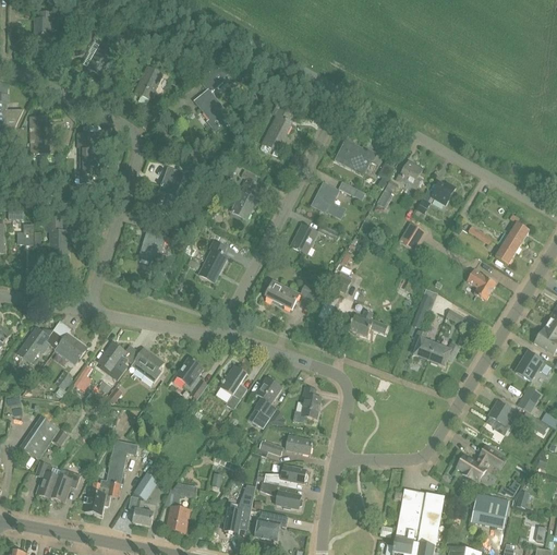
[(34,41),(49,41),(50,19),(52,19),(52,11),(38,11),(38,17),(34,17),(34,41)]
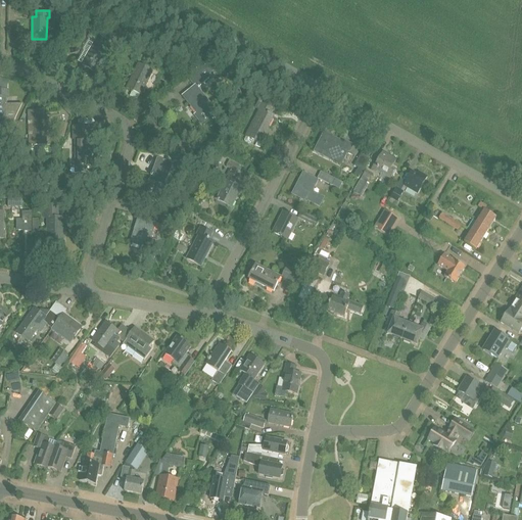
[(105,14),(102,19),(110,25),(114,18),(105,14)]
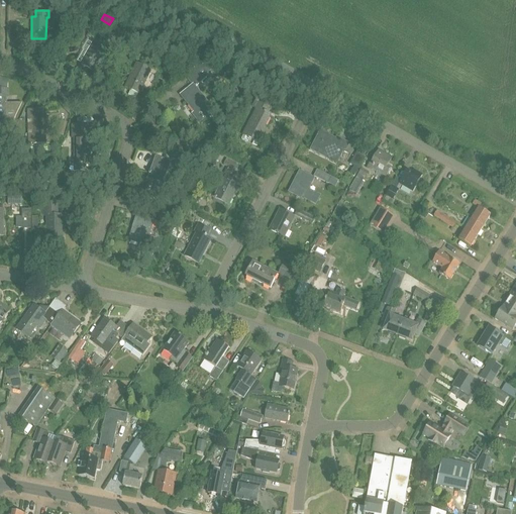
[(119,21),(113,31),(124,38),(130,27),(119,21)]
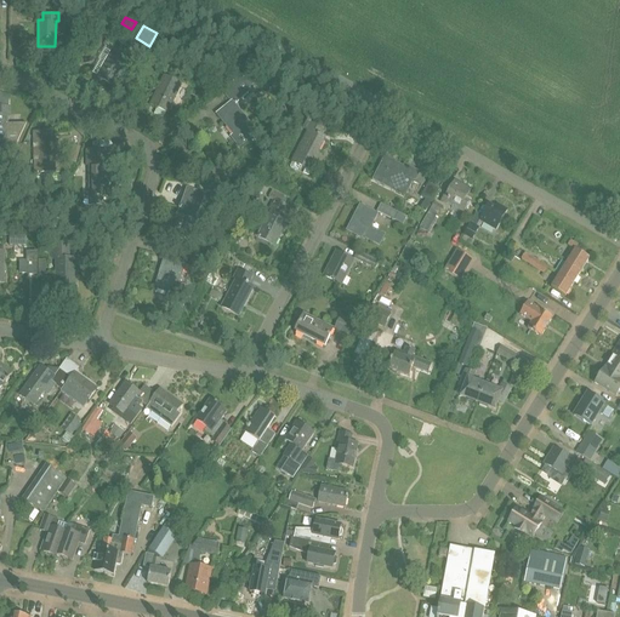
[(159,32),(153,43),(171,52),(177,41),(159,32)]
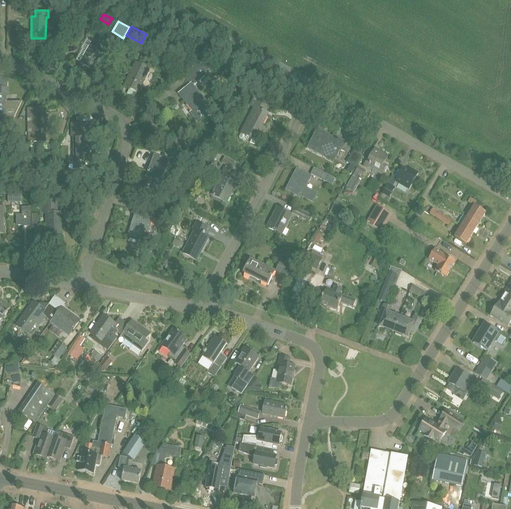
[(79,60),(92,68),(105,45),(92,38),(79,60)]
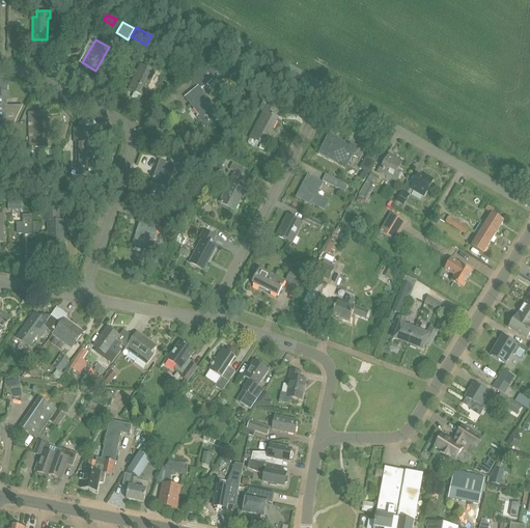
[(128,86),(142,93),(155,70),(140,62),(128,86)]
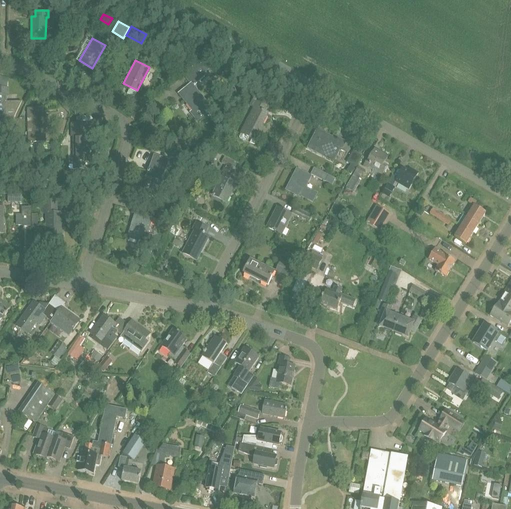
[(190,110),(196,118),(211,106),(192,84),(206,72),(196,61),(182,73),(190,82),(178,91),(193,108),(190,110)]
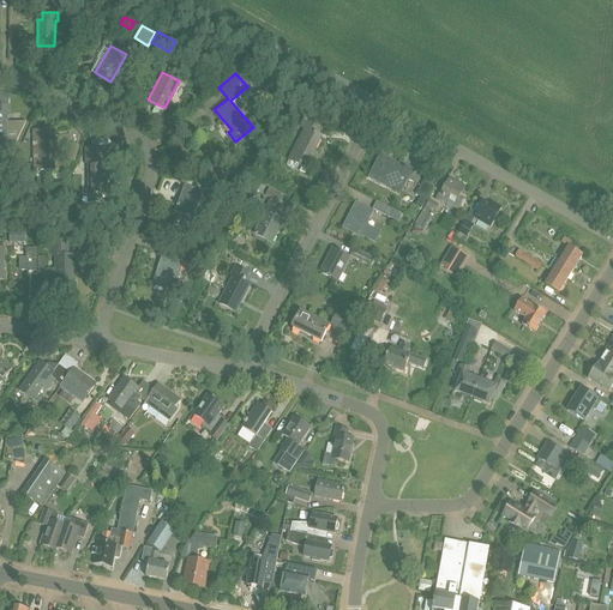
[(0,156),(7,156),(7,145),(12,145),(25,119),(6,119),(6,112),(10,112),(8,102),(0,102),(0,156)]
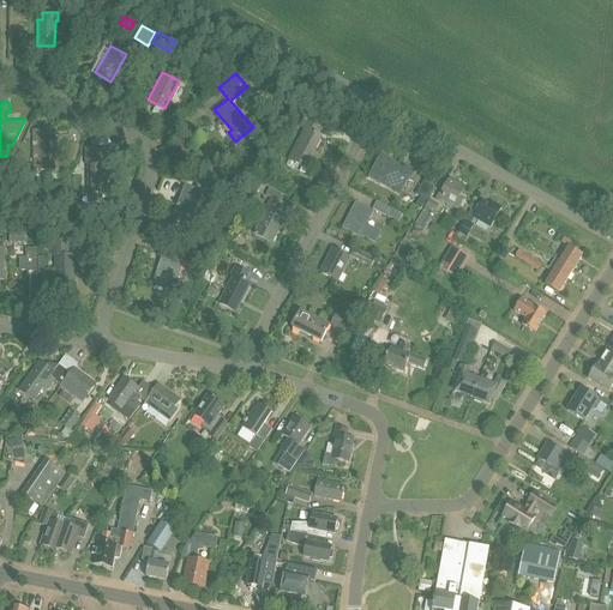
[(296,159),(308,165),(314,155),(311,153),(322,133),(317,130),(319,124),(304,115),(301,122),(305,125),(289,156),(286,162),(287,163),(292,167),(294,165),(296,159)]
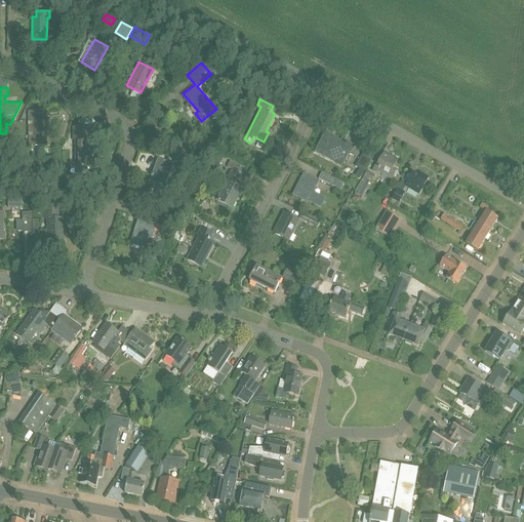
[(33,143),(33,144),(49,143),(48,116),(43,116),(42,109),(27,109),(28,143),(33,143)]
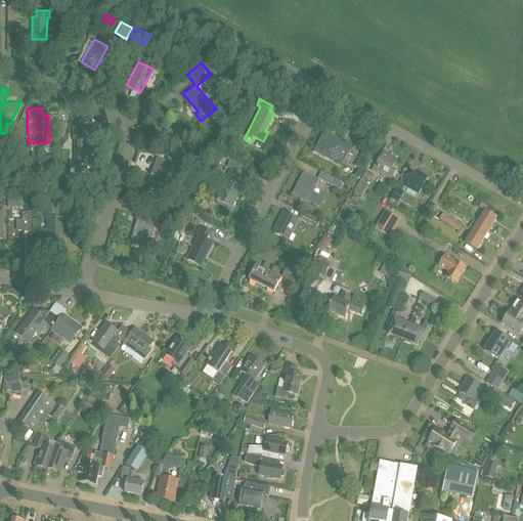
[(75,163),(76,171),(85,171),(84,163),(91,163),(90,136),(85,136),(85,124),(74,124),(74,130),(72,130),(72,137),(75,137),(75,163)]
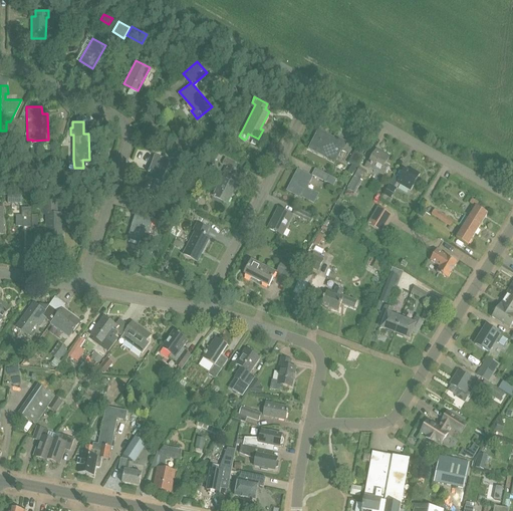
[(343,142),(318,129),(311,142),(326,150),(323,154),(334,159),(343,142)]
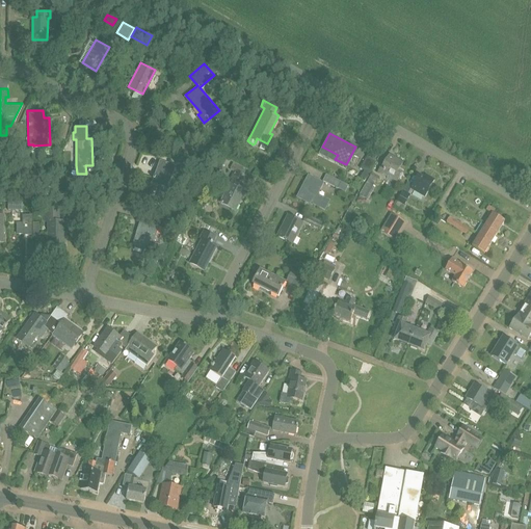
[(211,156),(221,144),(214,138),(204,150),(211,156)]
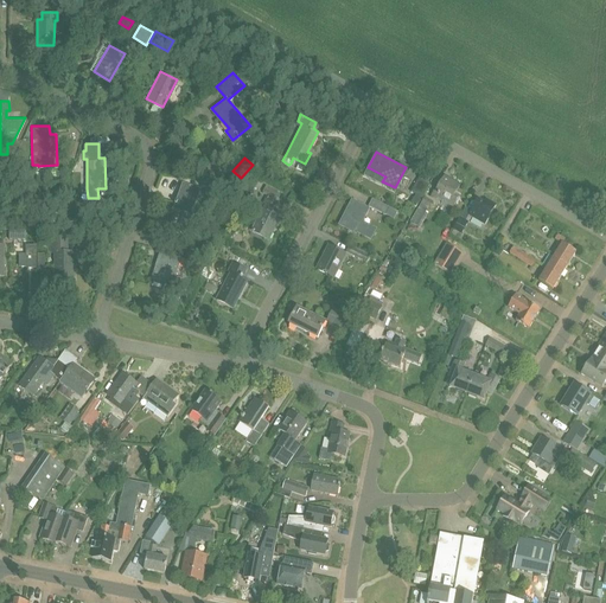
[(437,193),(453,203),(459,192),(454,190),(459,181),(445,173),(434,190),(433,190),(429,194),(435,197),(437,193)]
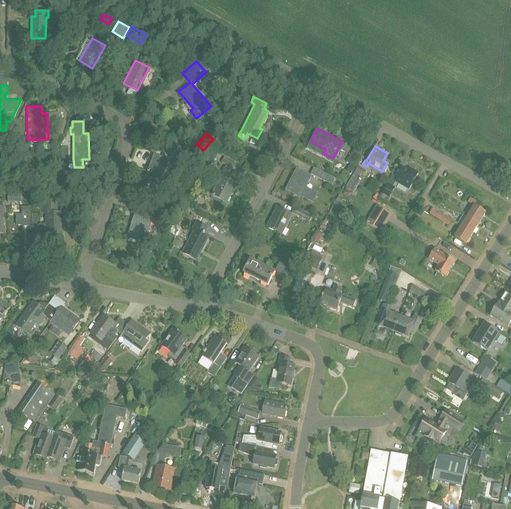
[(345,169),(350,172),(361,154),(352,148),(346,159),(350,161),(345,169)]
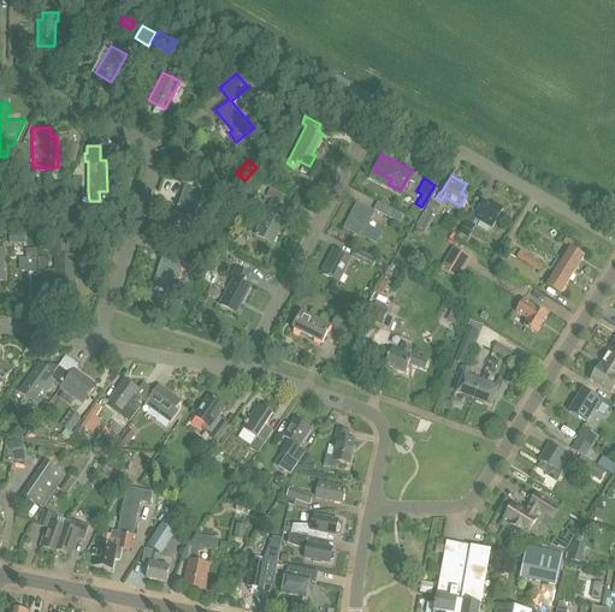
[(179,232),(195,237),(207,201),(200,198),(202,188),(185,183),(177,208),(187,212),(179,232)]
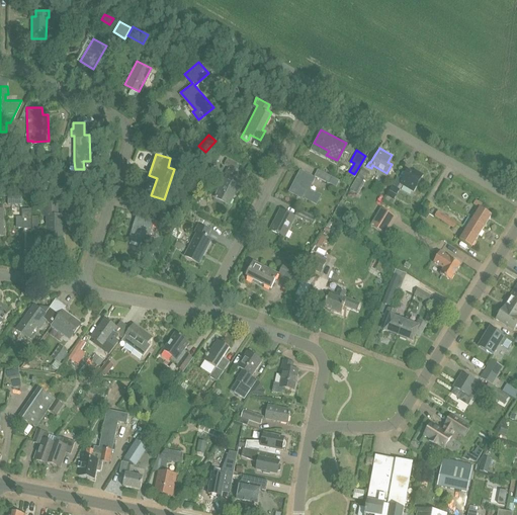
[(214,195),(229,201),(241,178),(237,176),(240,169),(236,167),(239,163),(227,156),(224,162),(228,164),(225,170),(227,172),(214,195)]
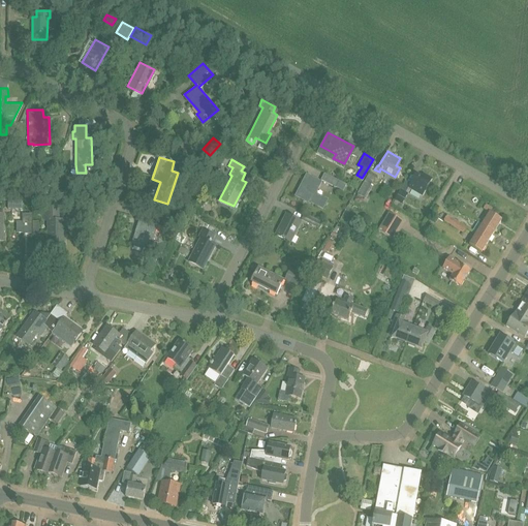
[(362,198),(366,200),(369,195),(367,193),(373,183),(371,182),(372,179),(373,180),(376,173),(369,168),(366,175),(356,191),(364,195),(362,198)]
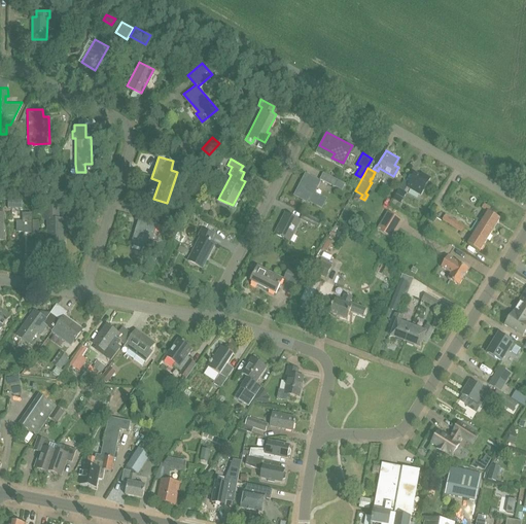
[(319,177),(334,184),(338,178),(323,170),(319,177)]
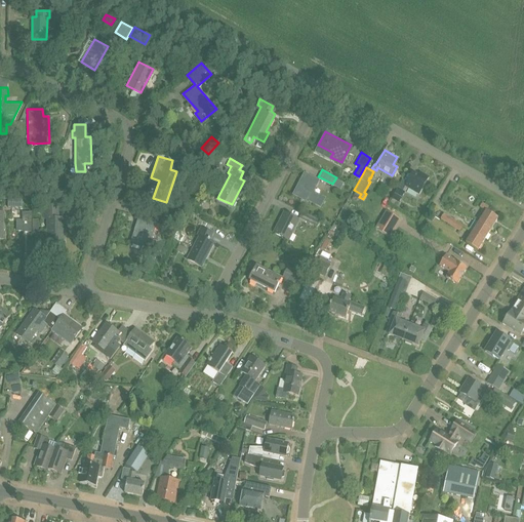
[(407,184),(418,191),(428,174),(419,170),(417,173),(412,170),(407,181),(408,182),(407,184)]
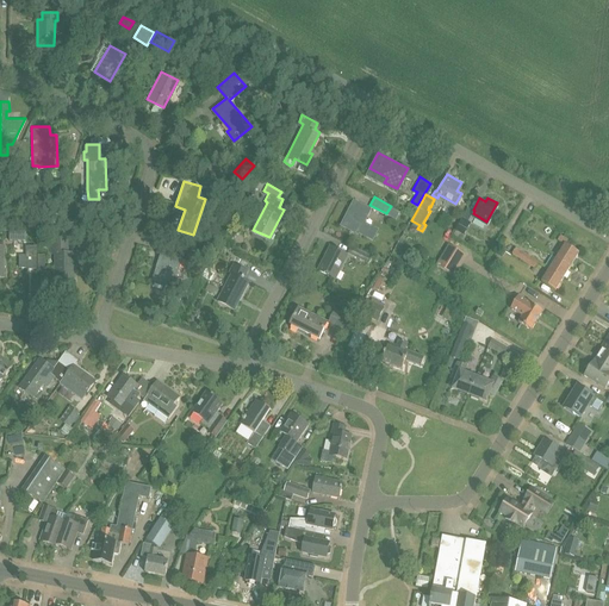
[(358,231),(372,238),(378,227),(364,219),(370,207),(353,199),(341,223),(358,231)]
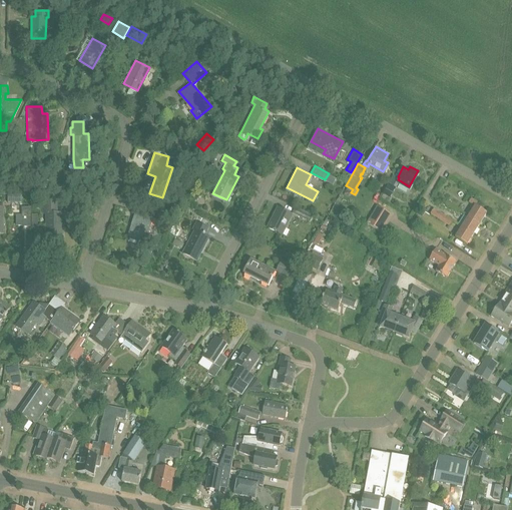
[(35,183),(38,176),(32,173),(29,180),(35,183)]
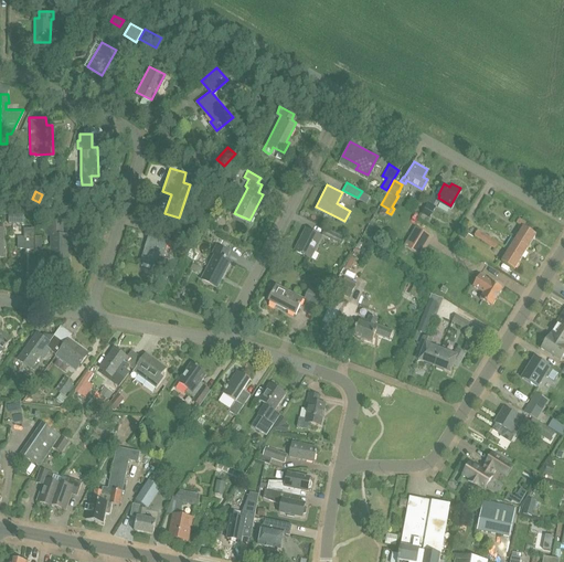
[(359,198),(366,201),(370,194),(362,191),(359,198)]
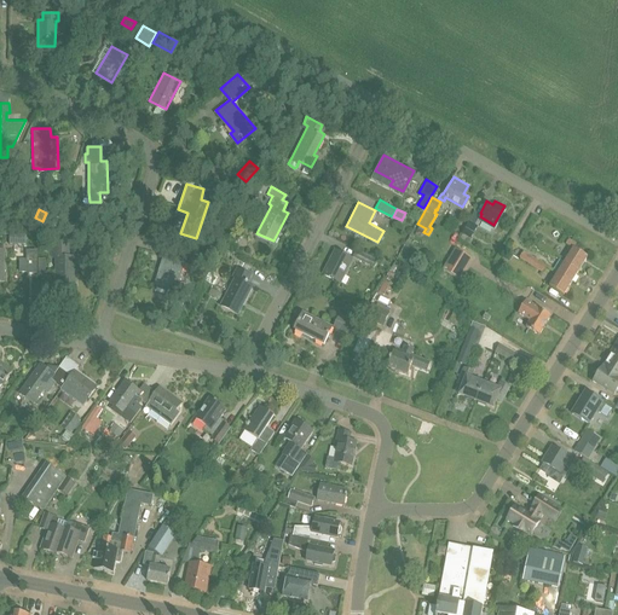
[(461,231),(469,236),(477,222),(468,218),(461,231)]
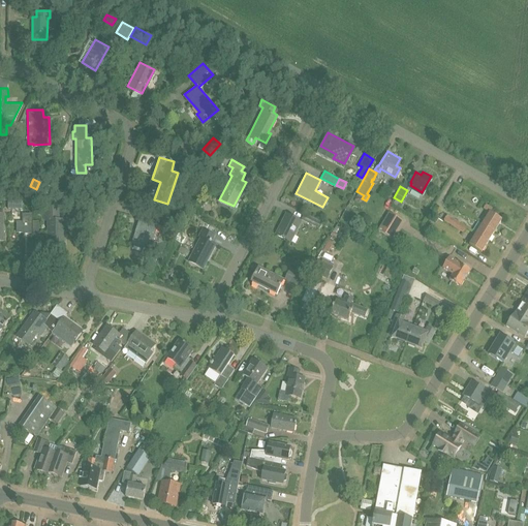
[(484,219),(495,226),(501,217),(491,211),(494,207),(486,202),(484,205),(490,209),(484,219)]
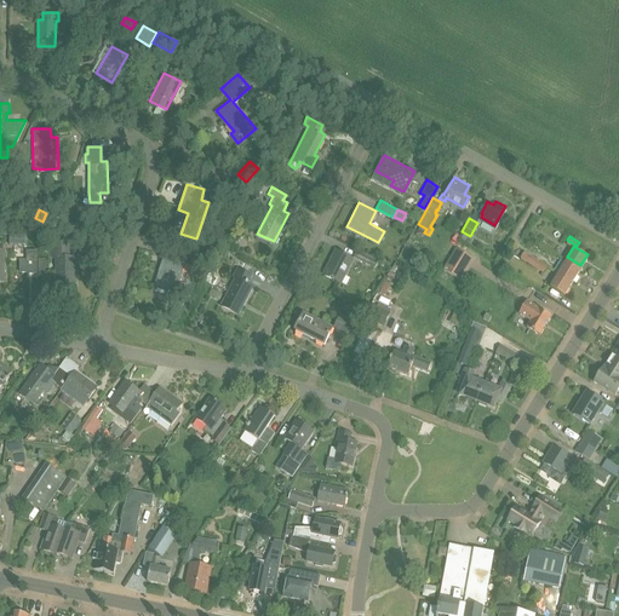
[(55,255),(56,287),(74,286),(74,255),(68,255),(68,240),(52,240),(52,255),(55,255)]
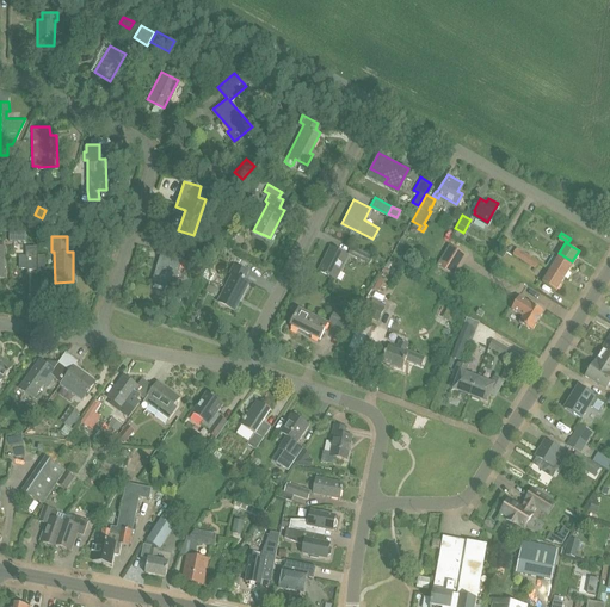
[(453,273),(466,252),(449,242),(436,262),(453,273)]
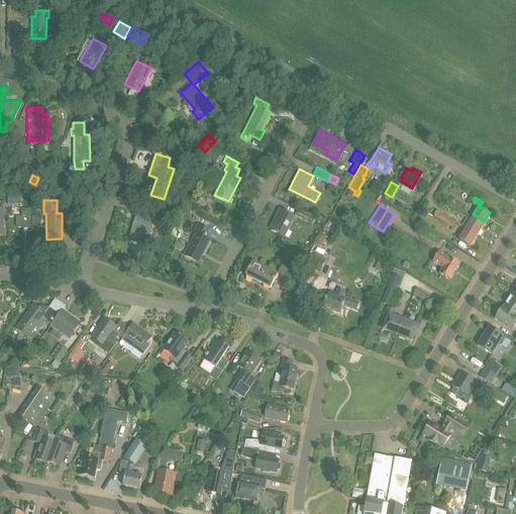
[(30,226),(30,206),(22,206),(22,214),(16,214),(16,225),(22,225),(22,226),(30,226)]
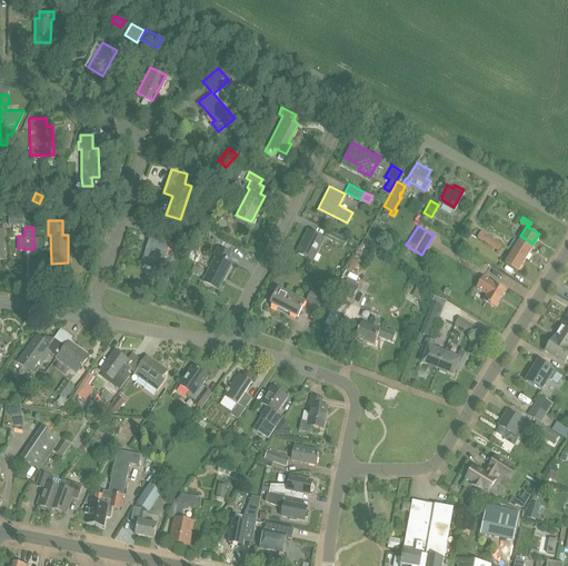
[(339,241),(342,244),(346,237),(342,235),(327,227),(322,234),(339,241)]
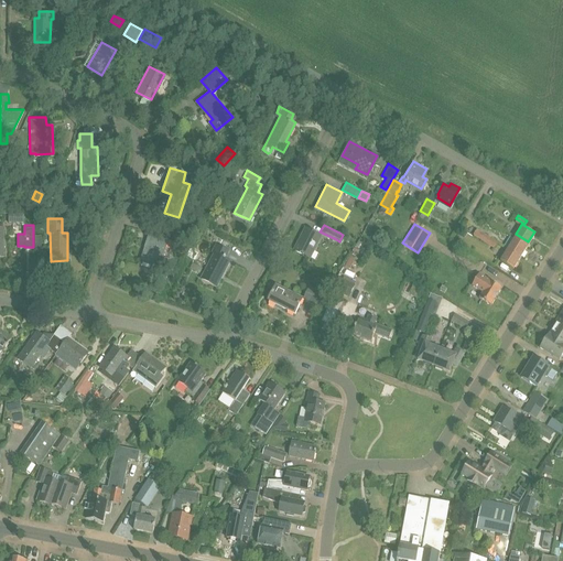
[(294,248),(309,256),(321,234),(305,226),(294,248)]
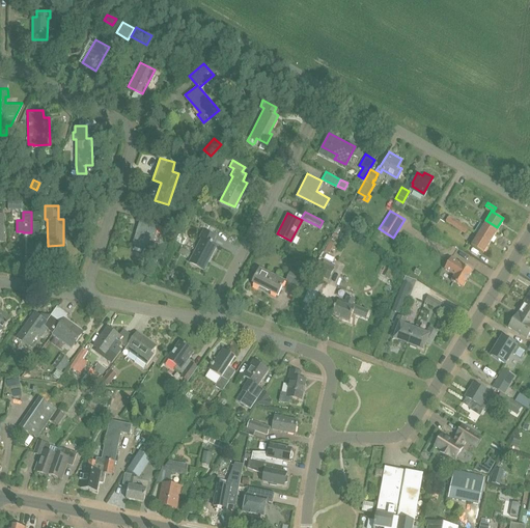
[(444,219),(465,231),(468,225),(448,213),(444,219)]
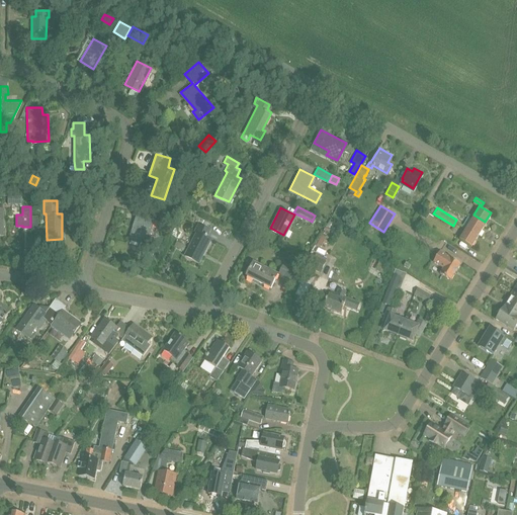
[(127,237),(154,246),(157,237),(149,234),(154,218),(164,221),(166,213),(150,208),(148,215),(137,211),(127,237)]
